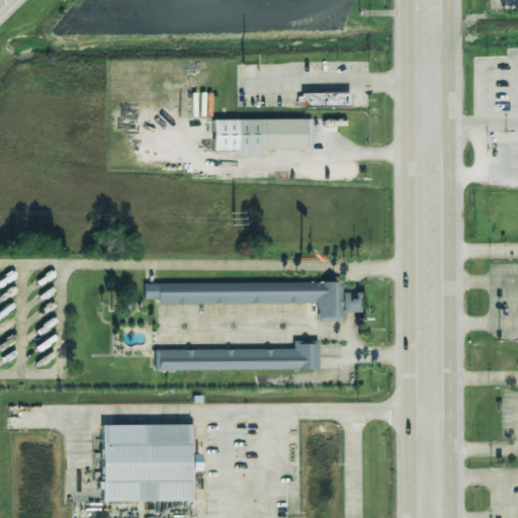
[(307,107),(307,93),(350,93),(350,107),(307,107)]
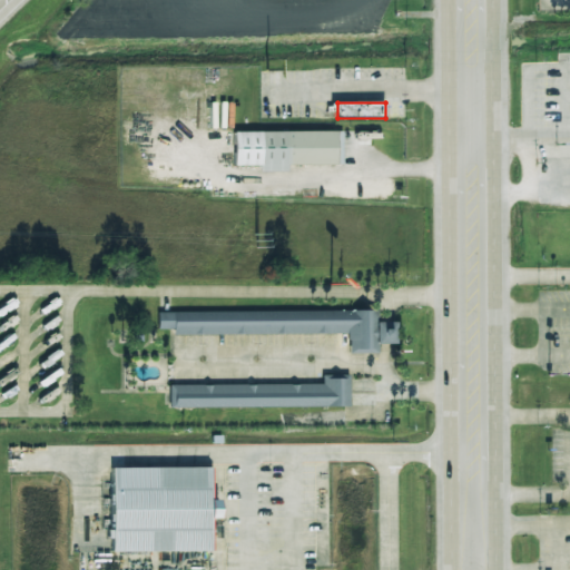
[(290,173),(290,167),(338,166),(337,130),(236,133),(236,167),(261,167),(261,173),(290,173)]
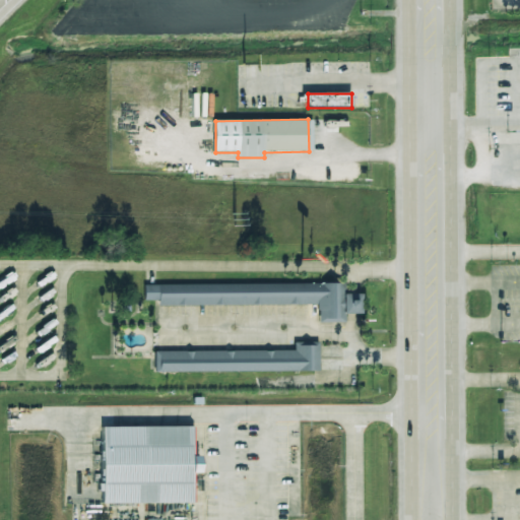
[(143,284),(342,283),(342,294),(361,294),(361,312),(342,312),(342,320),(320,320),(320,304),(158,305),(157,300),(143,301),(143,284)]
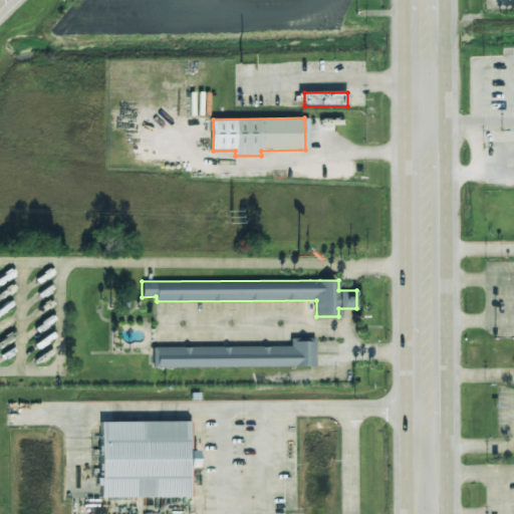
[(291,339),(314,339),(314,365),(154,366),(153,346),(291,345),(291,339)]
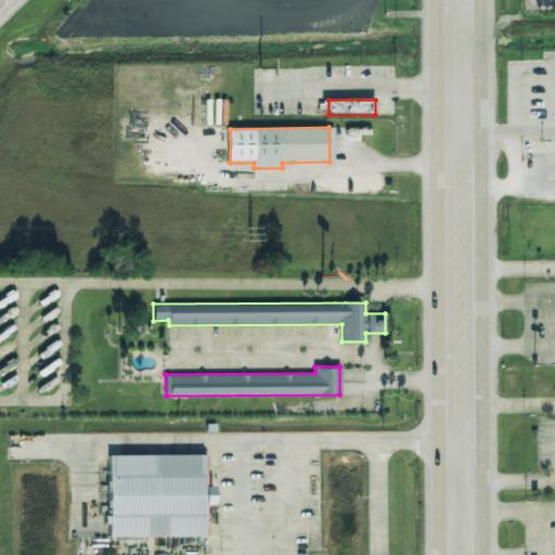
[(112,539),(206,538),(206,455),(111,456),(112,539)]
